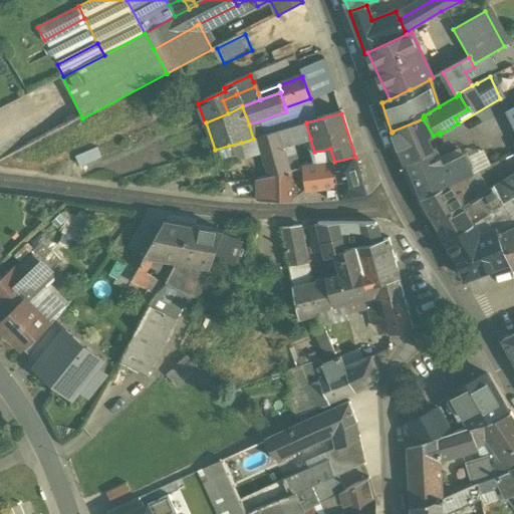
[(423,118),(392,132),(393,132),(401,151),(433,136),(423,118)]
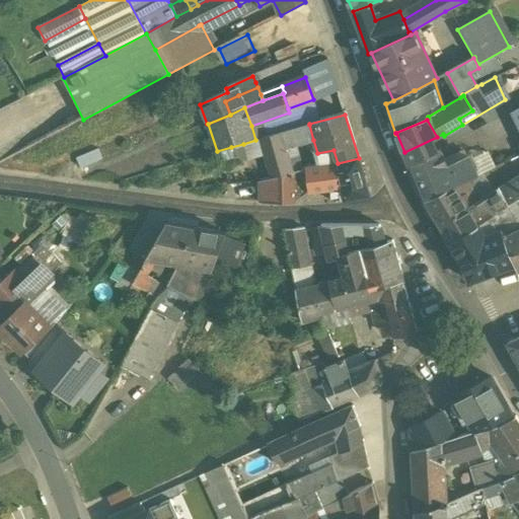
[(309,125),(291,130),(295,146),(313,140),(309,125)]
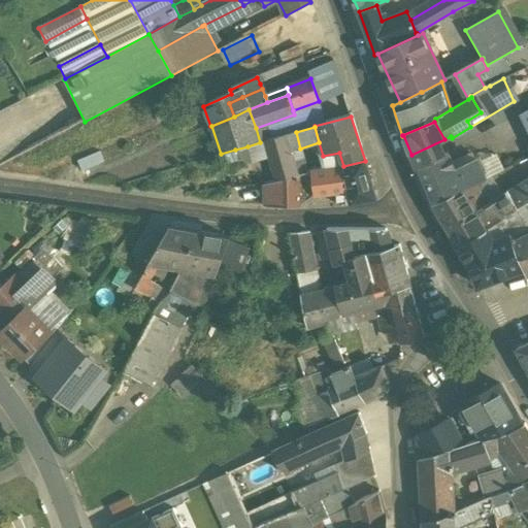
[(296,132),(260,142),(248,146),(252,162),(291,152),(300,149),(296,132)]
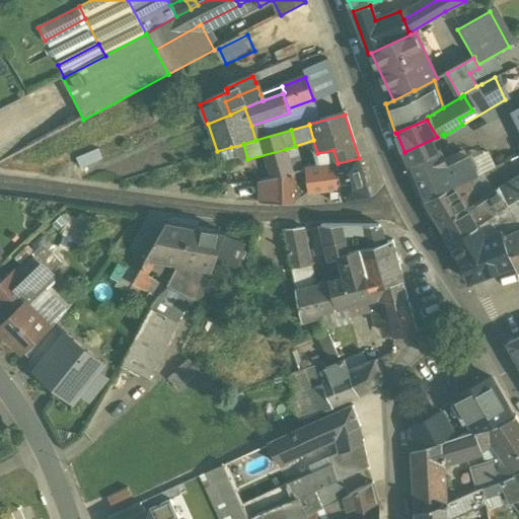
[(404,152),(411,166),(440,153),(434,139),(404,152)]
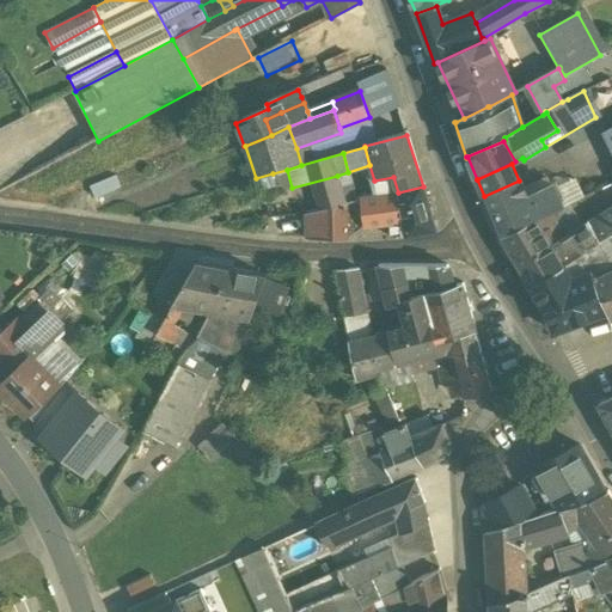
[(287,170),(273,173),(285,216),(300,215),(292,188),(287,170)]
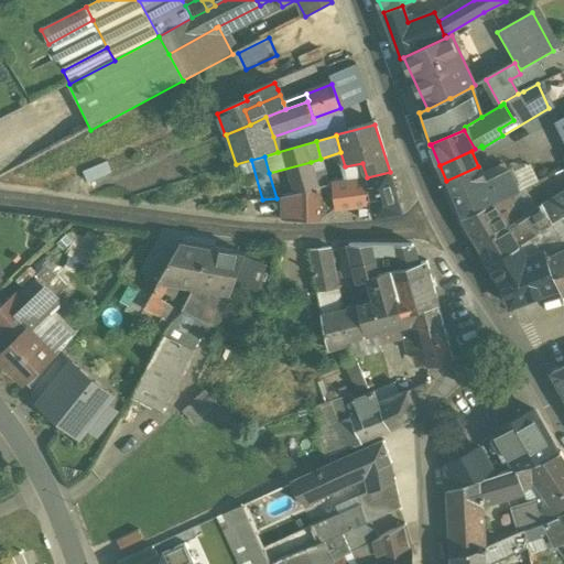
[(311,162),(269,173),(277,198),(282,197),(317,188),(311,162)]
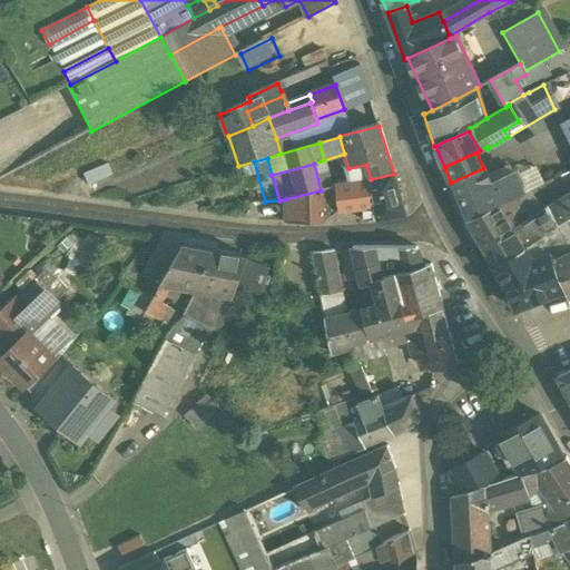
[(483,168),(451,183),(468,219),(499,206),(522,195),(512,172),(490,183),(483,168)]
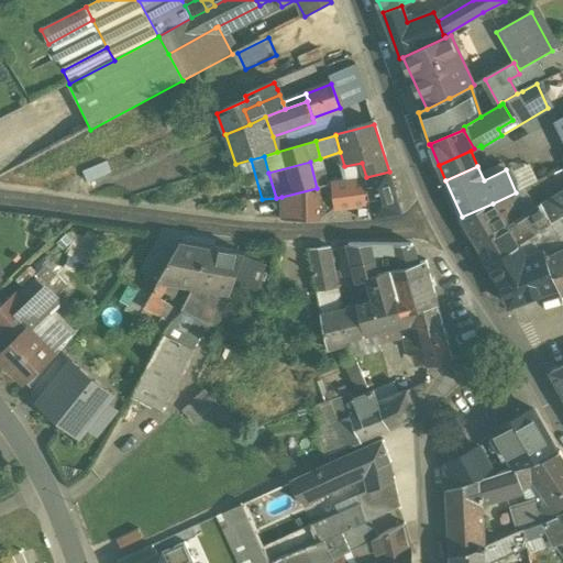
[(389,172),(366,177),(366,178),(371,203),(371,205),(375,217),(400,212),(389,172)]
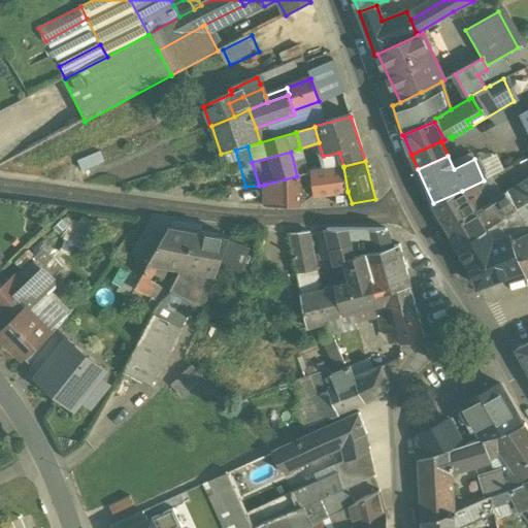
[(343,167),(311,172),(315,197),(348,192),(348,191),(343,167)]
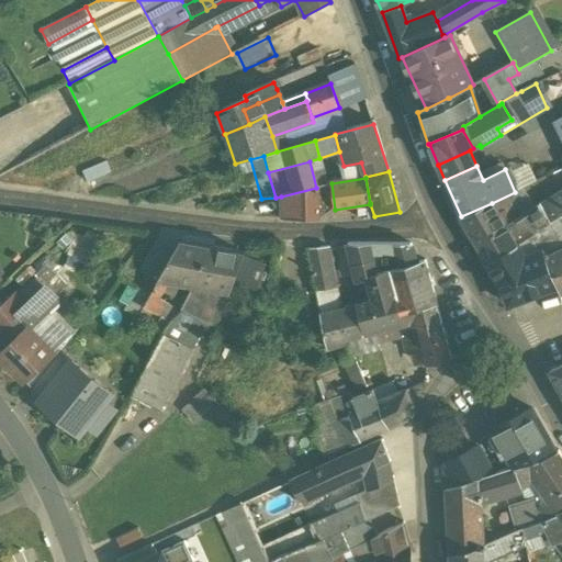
[(332,183),(318,188),(319,212),(335,210),(332,183)]
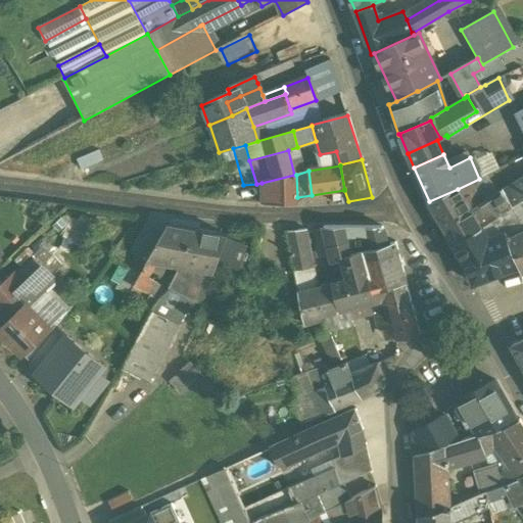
[(294,175),(262,183),(262,205),(297,204),(297,197),(296,175),(294,175)]
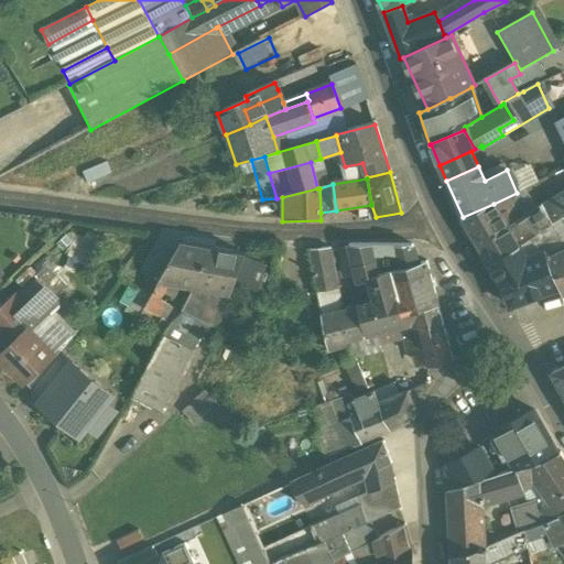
[(563,196),(544,209),(553,224),(563,216),(563,196)]
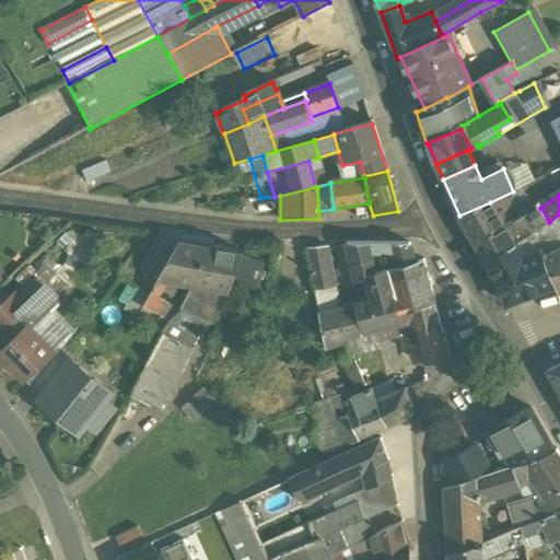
[(490,202),(459,216),(466,232),(485,264),(487,263),(515,244),(508,231),(497,214),(490,202)]
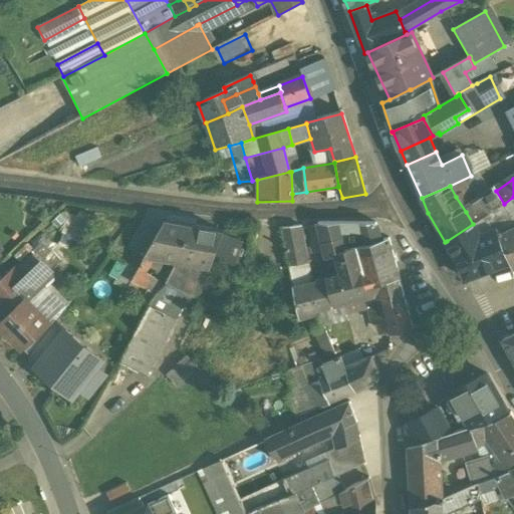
[(496,191),(466,212),(473,224),(504,204),(496,191)]
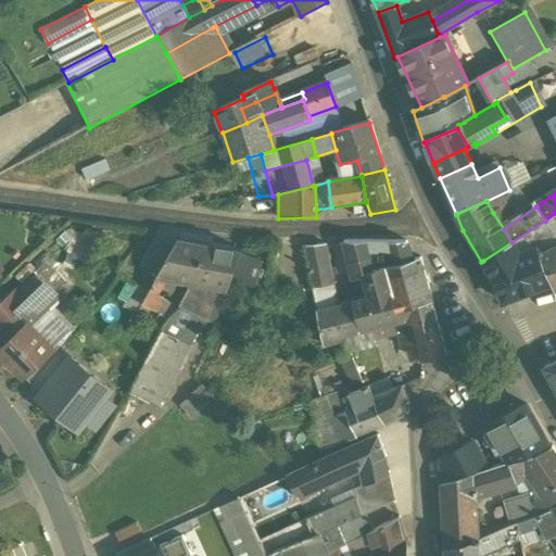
[(555,213),(545,220),(555,240),(555,239),(555,213)]
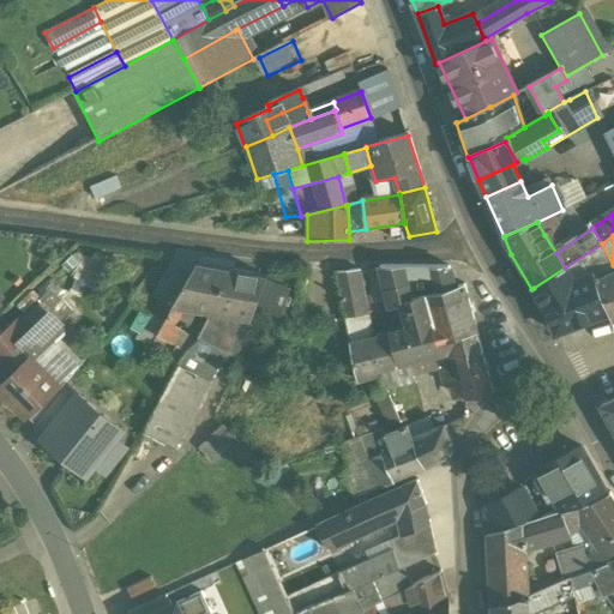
[(197,266),(175,302),(204,309),(212,312),(234,272),(197,266)]
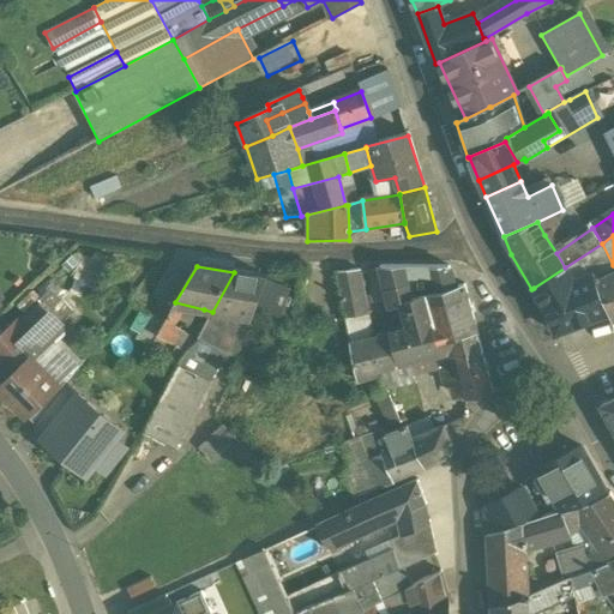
[(449,268),(379,268),(385,290),(408,286),(432,278),(437,293),(455,288),(449,268)]
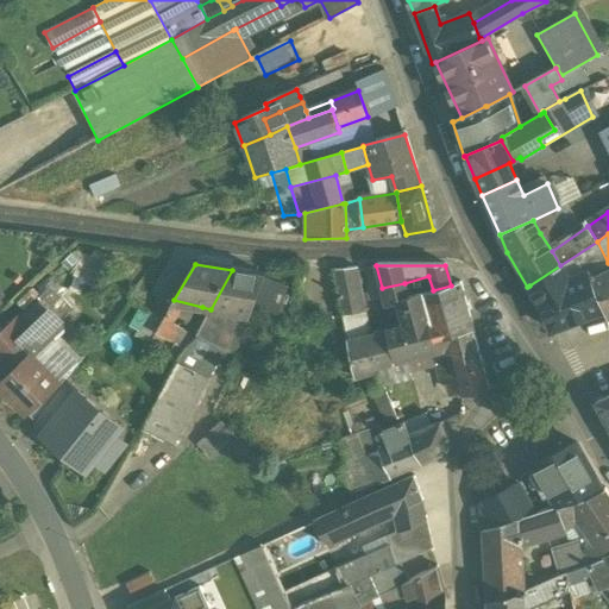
[(571,280),(560,265),(529,286),(541,306),(552,331),(604,309),(591,277),(589,272),(571,280)]
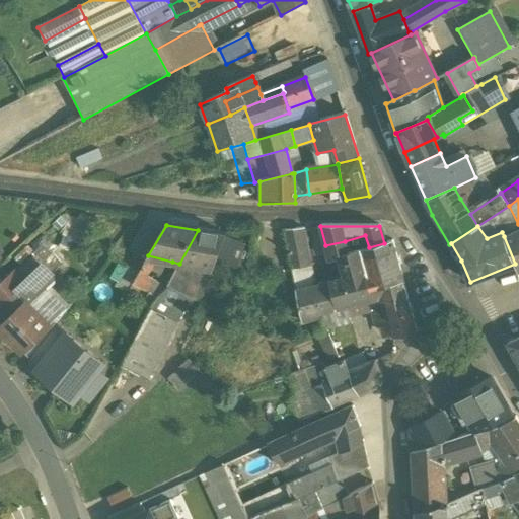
[(303,229),(283,231),(292,270),(309,267),(303,229)]
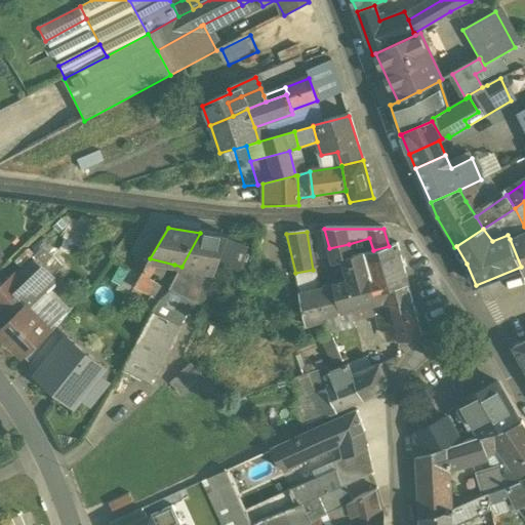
[(524,232),(510,239),(521,267),(524,275),(524,274),(524,232)]
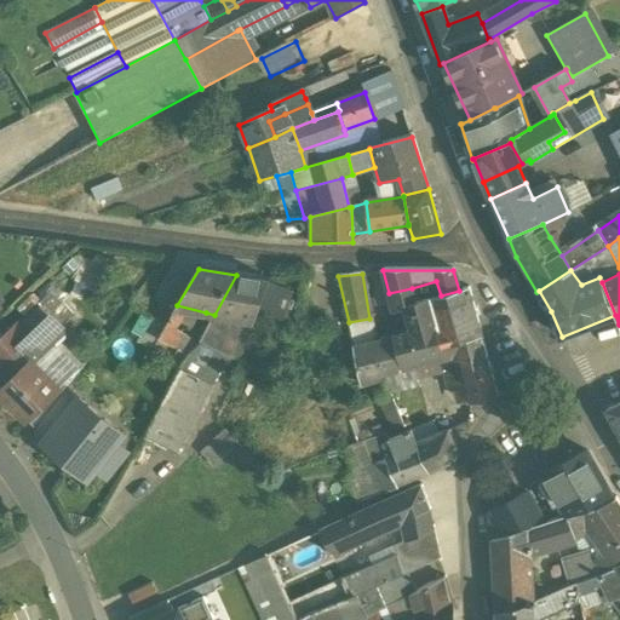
[(270,280),(236,275),(214,315),(234,319),(254,322),(270,280)]
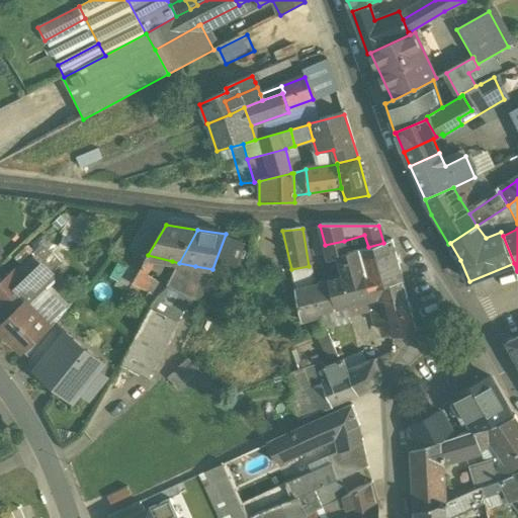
[(243,244),(227,237),(218,261),(235,266),(243,244)]
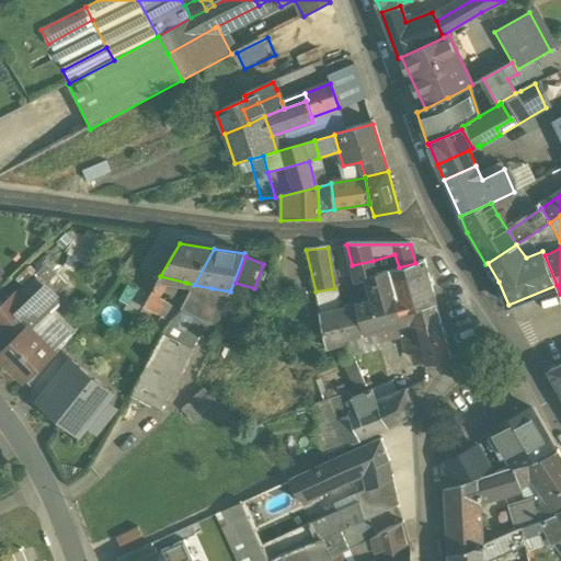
[(373,261),(352,265),(355,282),(366,278),(377,275),(373,261)]
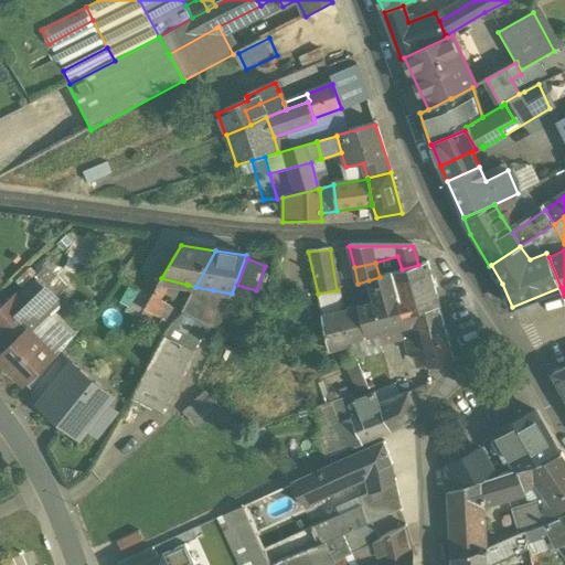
[(402,269),(391,273),(397,299),(402,316),(438,308),(427,263),(418,265),(402,269)]
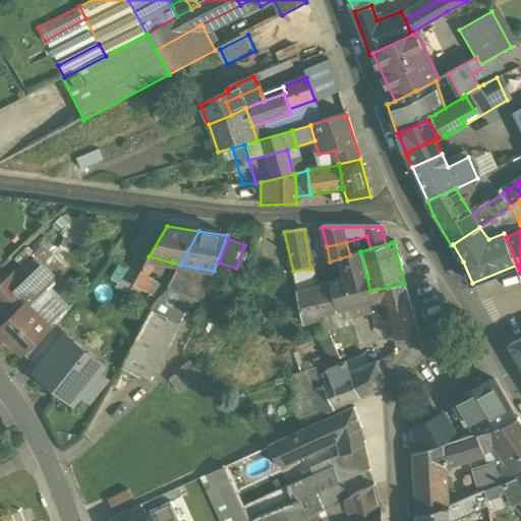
[(350,255),(340,258),(346,281),(366,276),(360,251),(350,255)]
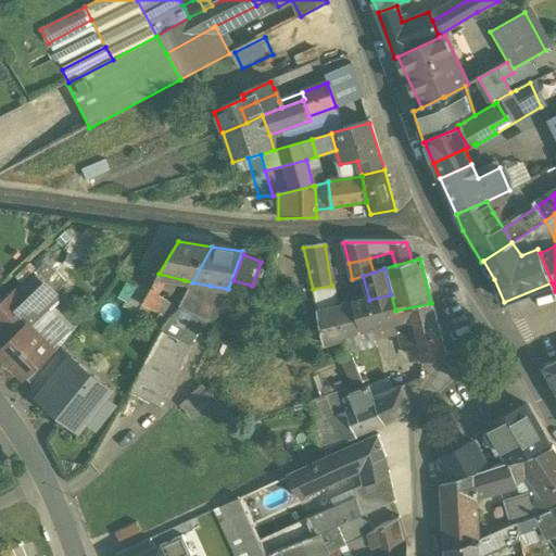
[(57,297),(71,283),(60,272),(46,285),(57,297)]
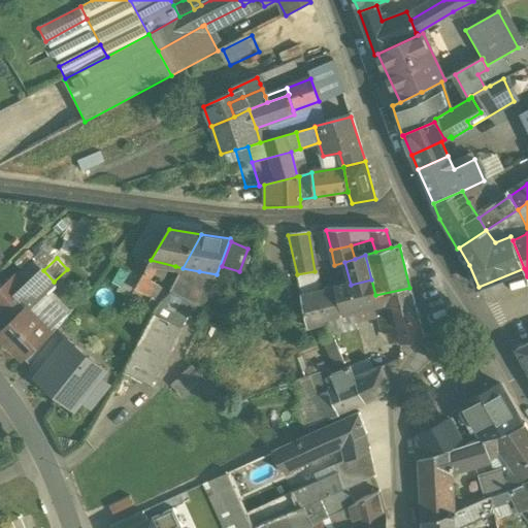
[(183,268),(175,266),(169,276),(176,279),(183,268)]
